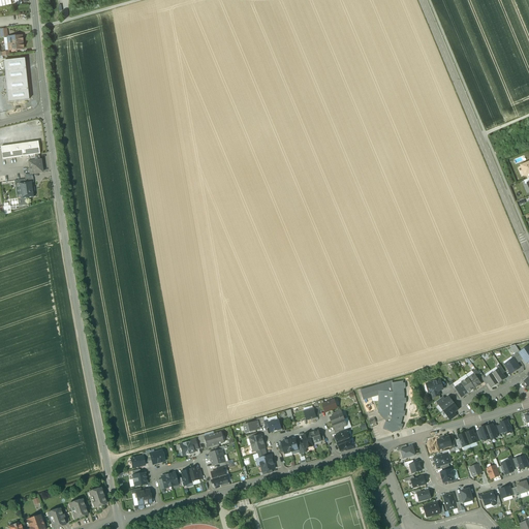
[(28,100),(24,60),(3,62),(7,102),(28,100)]
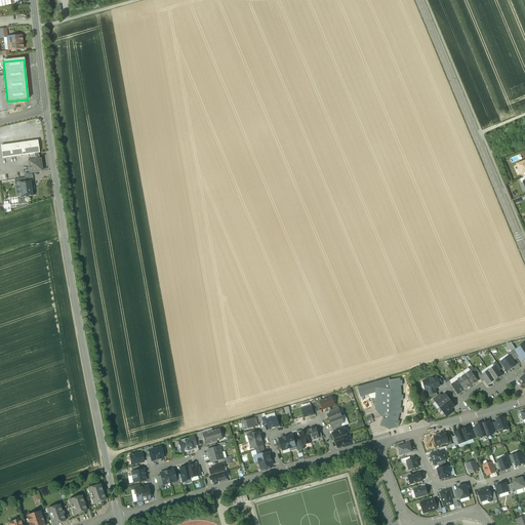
[(38,140),(1,146),(0,146),(2,158),(28,155),(39,153),(38,140)]
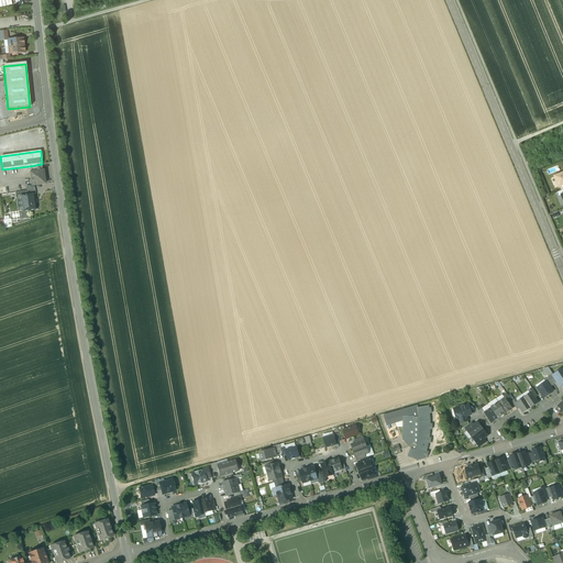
[(31,173),(30,173),(32,186),(34,185),(45,184),(43,170),(42,170),(31,173)]
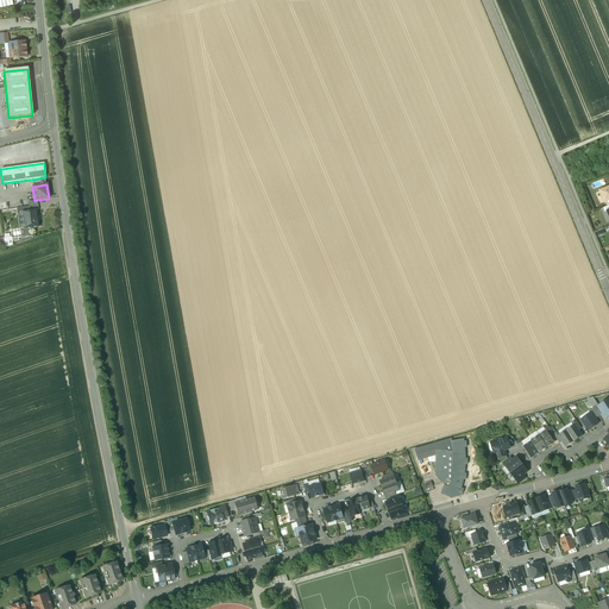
[(35,201),(29,202),(30,211),(36,209),(36,211),(38,209),(37,200),(35,201)]
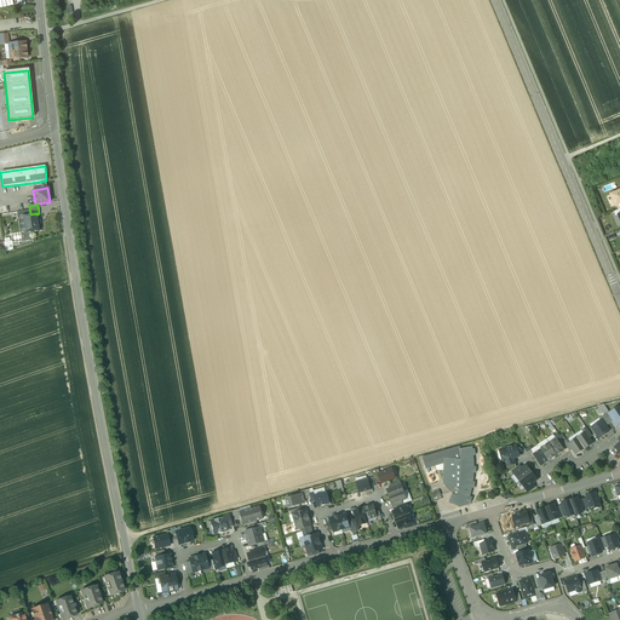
[(30,214),(22,216),(23,222),(24,223),(24,225),(24,227),(24,233),(39,231),(38,224),(39,224),(40,223),(39,220),(39,219),(38,220),(36,214),(36,213),(30,214)]
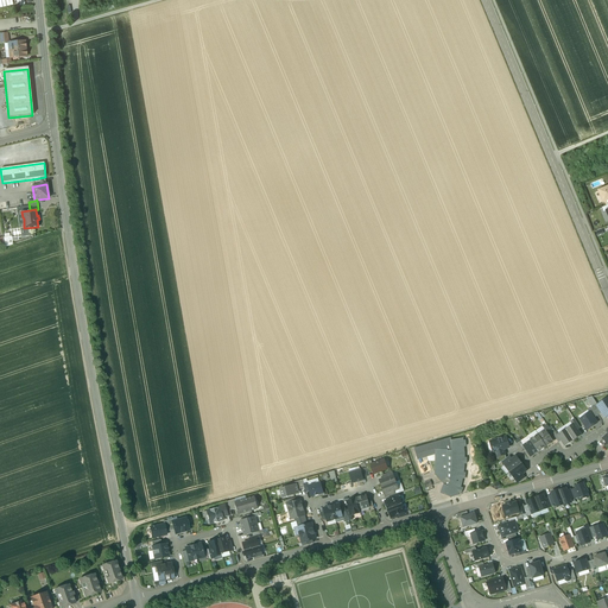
[(591,407),(596,404),(591,397),(586,399),(591,407)]
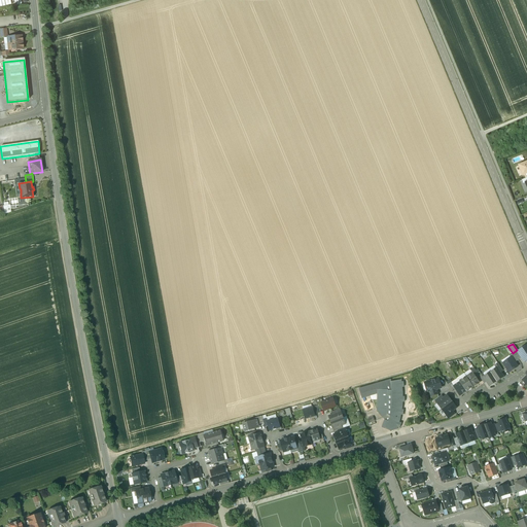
[(526,346),(524,347),(523,349),(519,352),(518,352),(522,358),(524,362),(526,359),(526,346)]
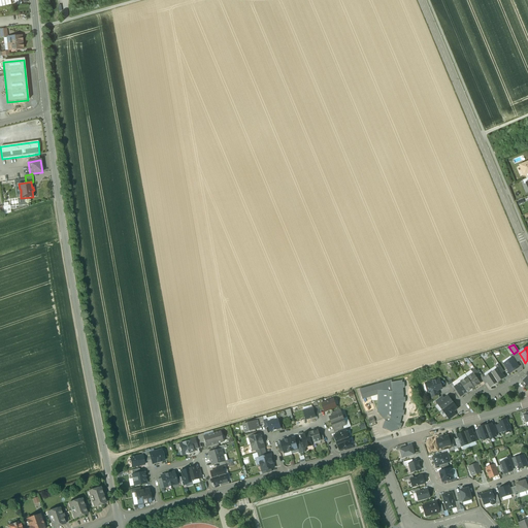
[(520,353),(518,351),(514,354),(519,361),(523,359),(519,353),(520,353)]
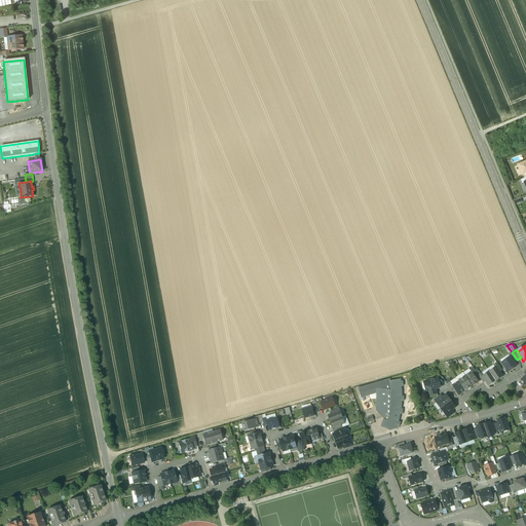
[(517,360),(512,352),(509,354),(510,358),(511,357),(514,362),(515,362),(517,360)]
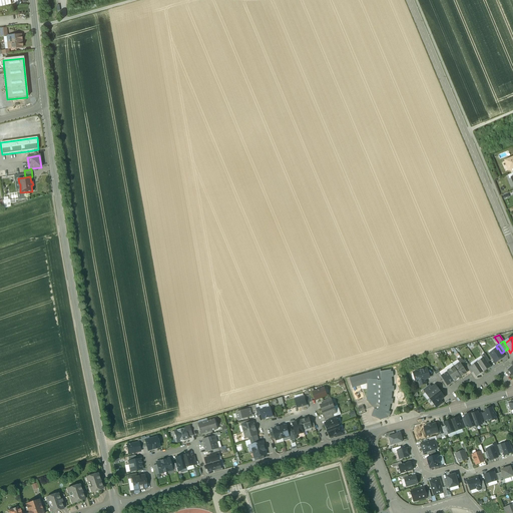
[(497,349),(489,354),(495,363),(504,357),(501,353),(498,348),(497,349)]
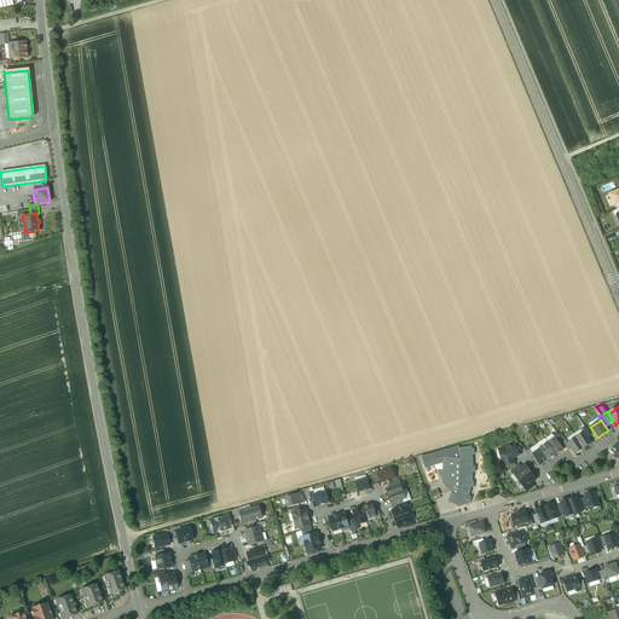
[(556,433),(553,435),(555,438),(559,445),(562,441),(556,433)]
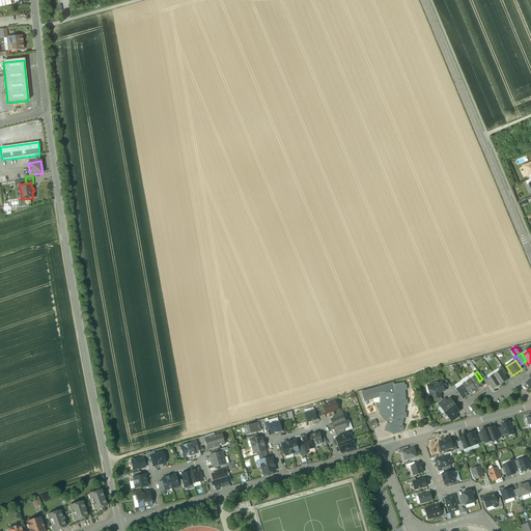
[(504,375),(501,371),(494,375),(500,385),(507,380),(504,375)]
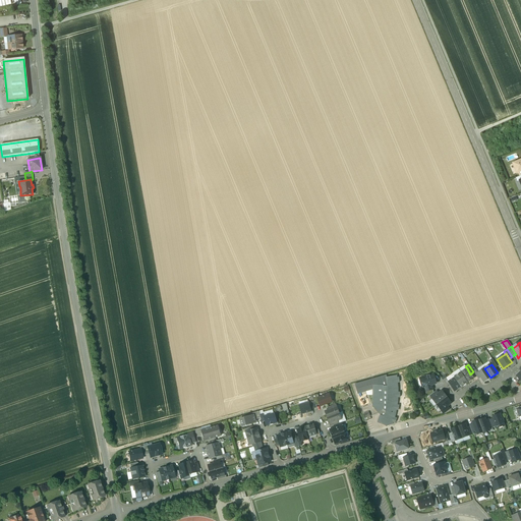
[(467,368),(461,372),(467,383),(473,379),(470,374),(467,368)]
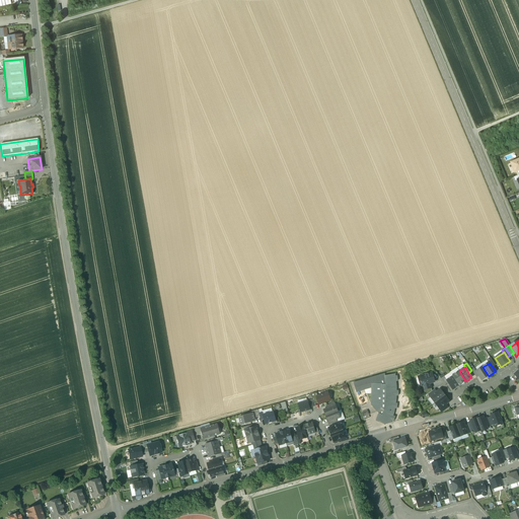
[(476,371),(479,376),(482,380),(489,376),(483,367),(476,371)]
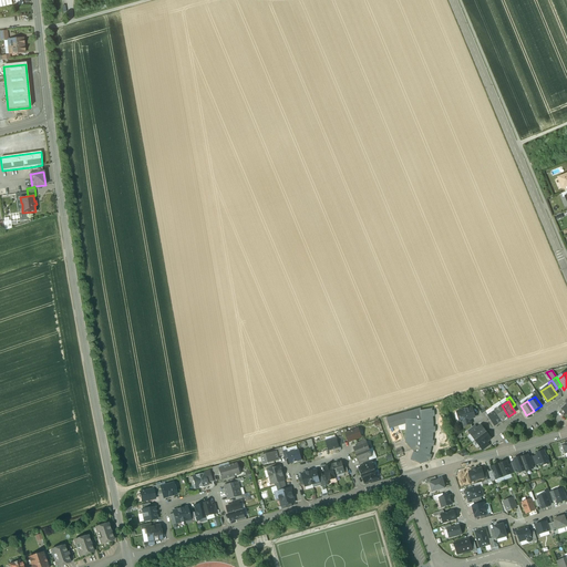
[(502,405),(494,411),(495,412),(502,421),(508,416),(502,405)]
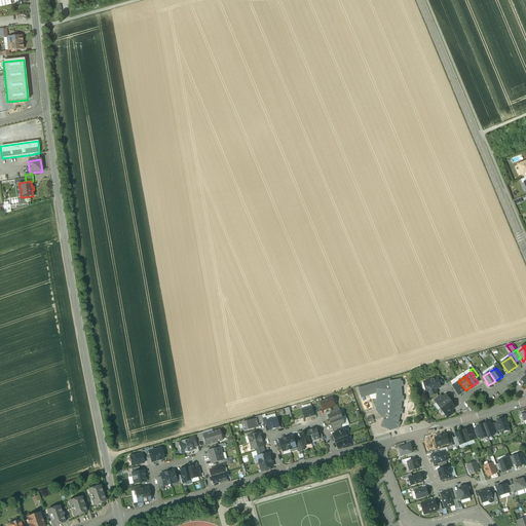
[(438,378),(430,380),(430,381),(425,382),(424,384),(424,386),(426,387),(427,391),(436,389),(441,387),(438,378)]
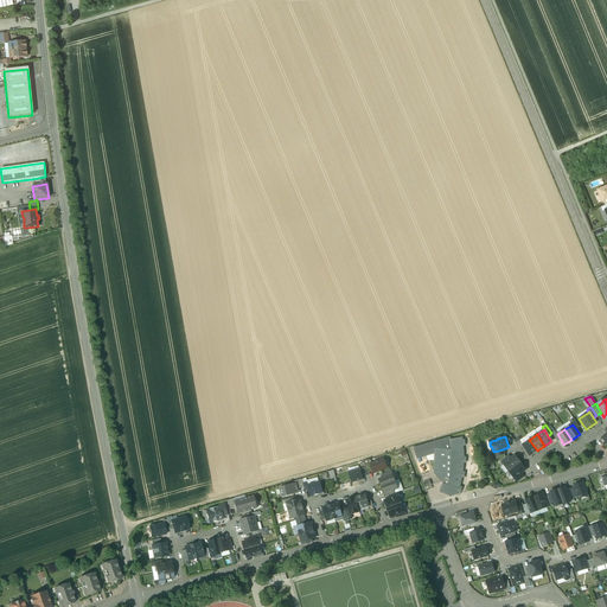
[(451,438),(414,448),(416,457),(427,454),(428,458),(435,459),(435,449),(447,449),(447,451),(452,451),(451,447),(451,440),(451,438)]
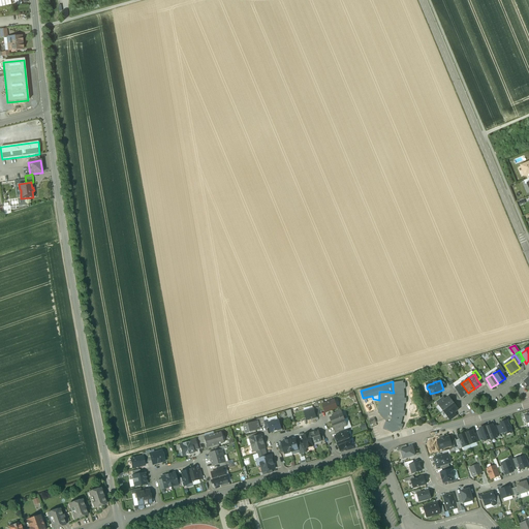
[(390,392),(379,392),(379,400),(378,413),(384,419),(385,419),(387,417),(391,419),(391,422),(400,425),(402,421),(402,416),(404,416),(405,412),(403,411),(404,407),(404,403),(406,403),(406,399),(404,399),(404,395),(403,389),(405,389),(405,383),(403,384),(403,381),(393,383),(393,390),(394,393),(390,393),(390,392)]
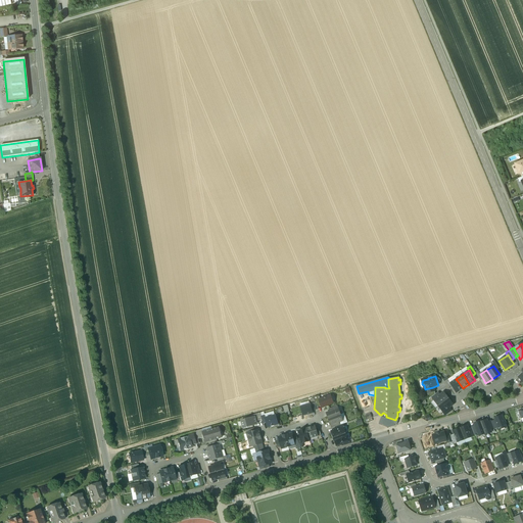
[(450,384),(447,380),(444,382),(449,389),(453,387),(450,384)]
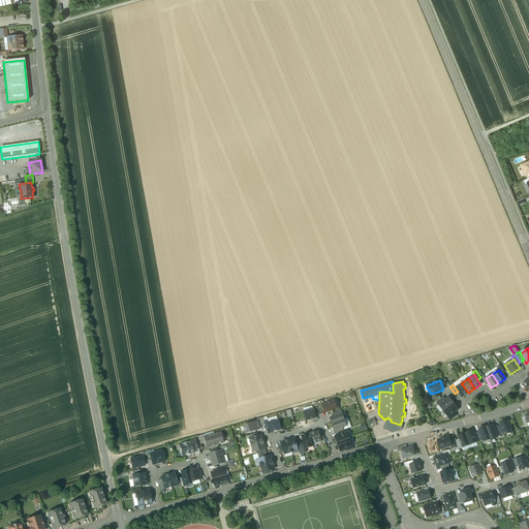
[(456,389),(458,392),(462,397),(468,393),(462,384),(456,389)]
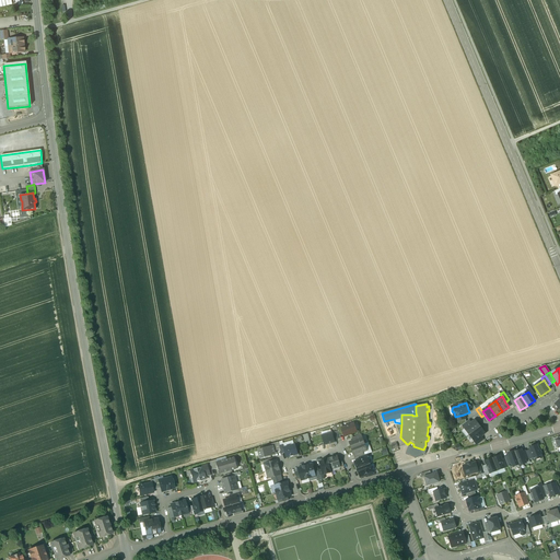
[(470,423),(464,429),(469,435),(479,427),(477,423),(476,423),(475,421),(470,423)]
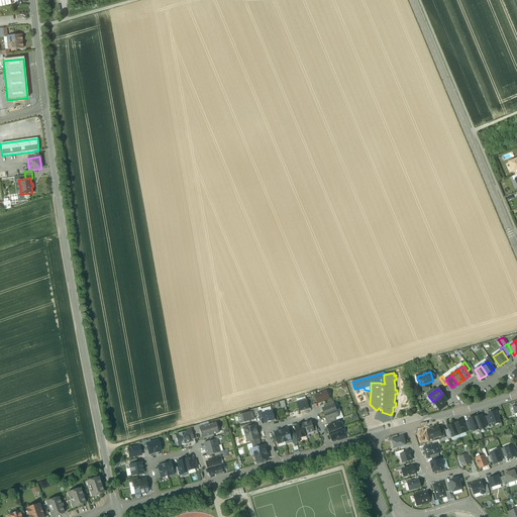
[(315,396),(317,402),(318,403),(329,399),(326,392),(315,396)]
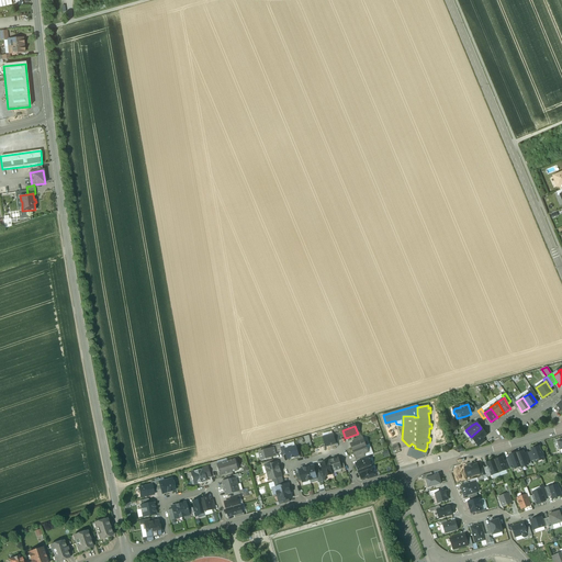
[(481,428),(471,437),(476,444),(483,438),(486,435),(481,428)]
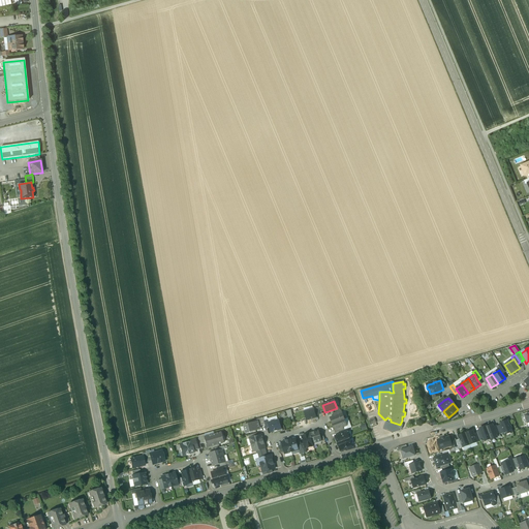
[(313,409),(304,412),(307,421),(316,417),(315,415),(313,409)]
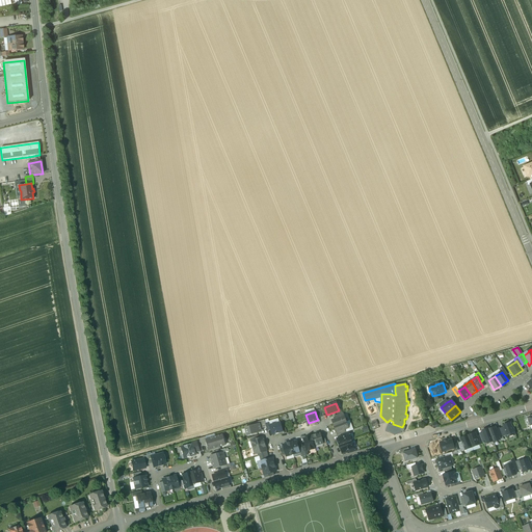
[(344,416),(336,419),(331,420),(335,426),(346,422),(344,416)]
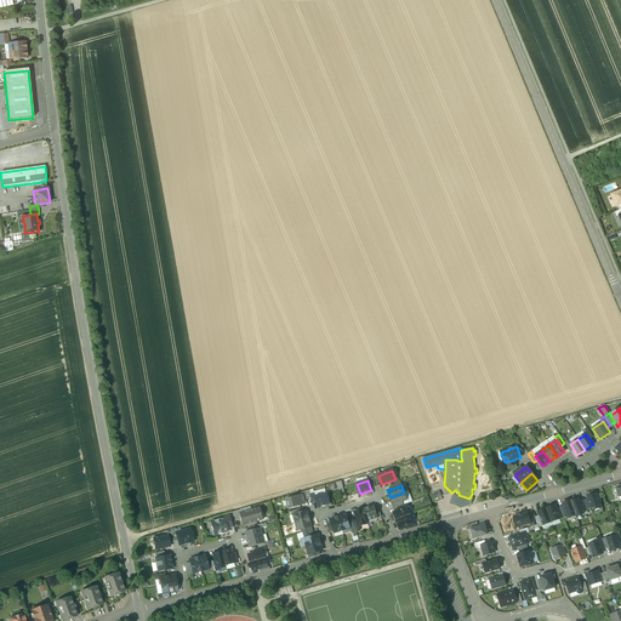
[(308,490),(300,494),(300,496),(302,495),(305,501),(311,499),(309,495),(308,490)]
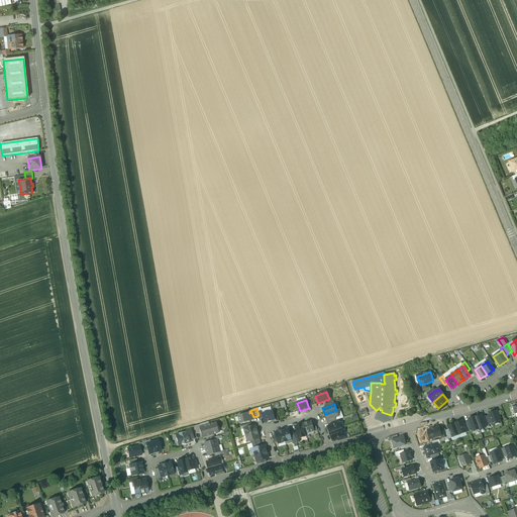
[(382,410),(379,408),(377,410),(378,412),(375,419),(384,423),(389,421),(390,419),(392,420),(394,416),(391,415),(382,412),(382,410)]
